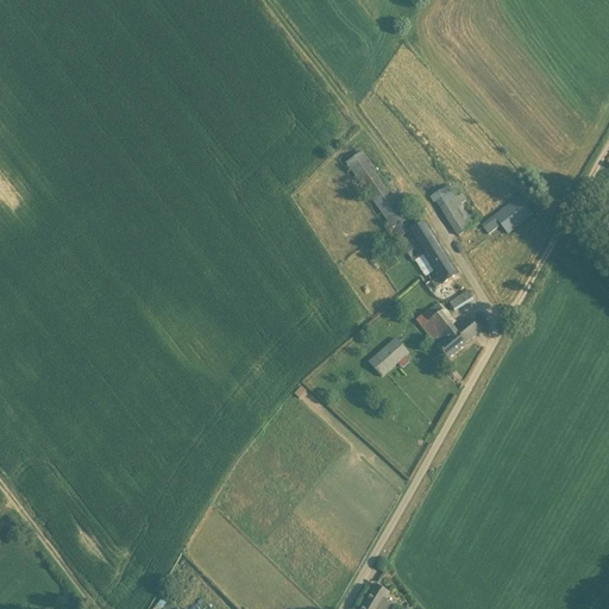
[(401,238),(416,228),(413,224),(416,221),(407,208),(408,207),(387,179),(382,182),(362,152),(346,163),(383,213),(390,224),(384,227),(390,234),(395,231),(401,238)]
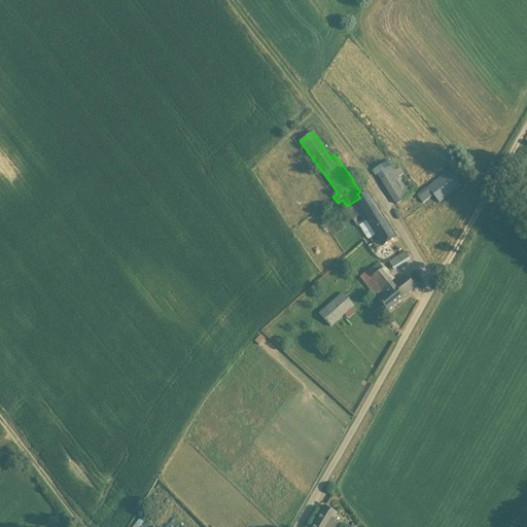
[(395,205),(414,194),(403,176),(407,174),(402,167),(396,171),(389,160),(374,170),(395,205)]
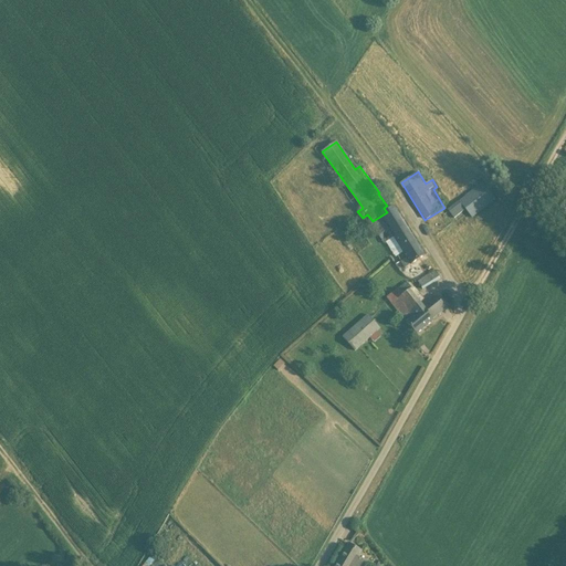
[(457,227),(471,217),(472,218),(495,199),(482,182),(459,201),(460,205),(447,215),(457,227)]
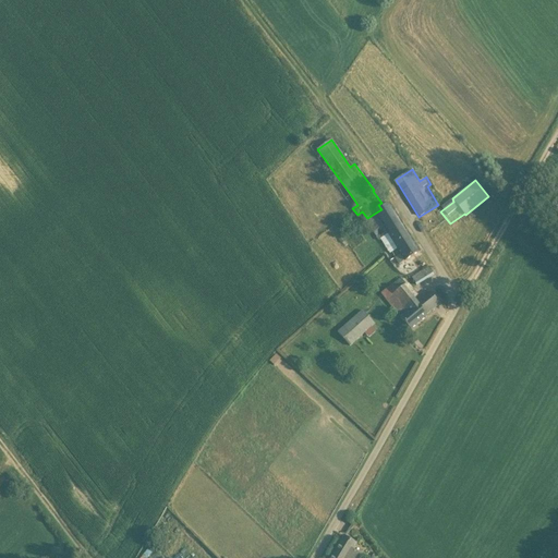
[(390,205),(381,209),(367,218),(379,237),(390,254),(392,253),(399,265),(420,252),(390,205)]
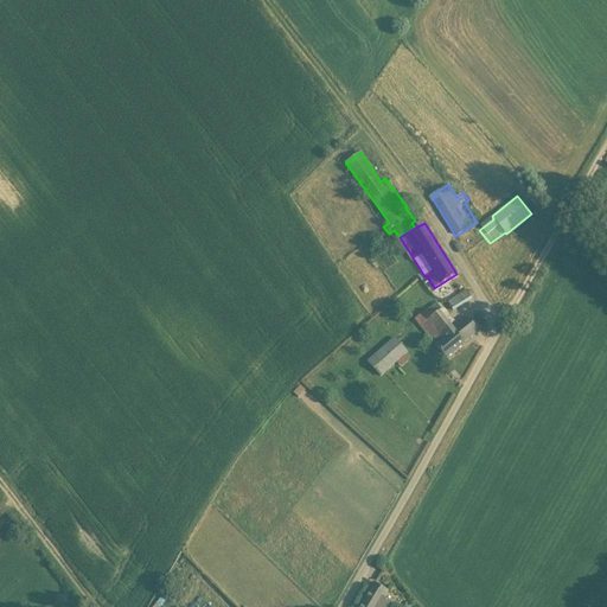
[(448,300),(453,308),(472,299),(467,291),(448,300)]
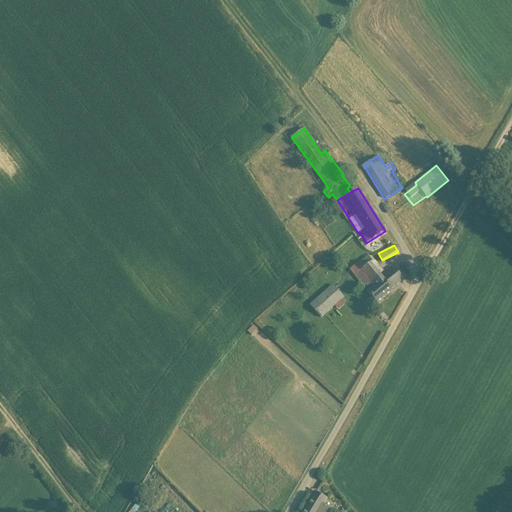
[(336,259),(332,254),(332,253),(326,258),(327,258),(331,263),(336,259)]
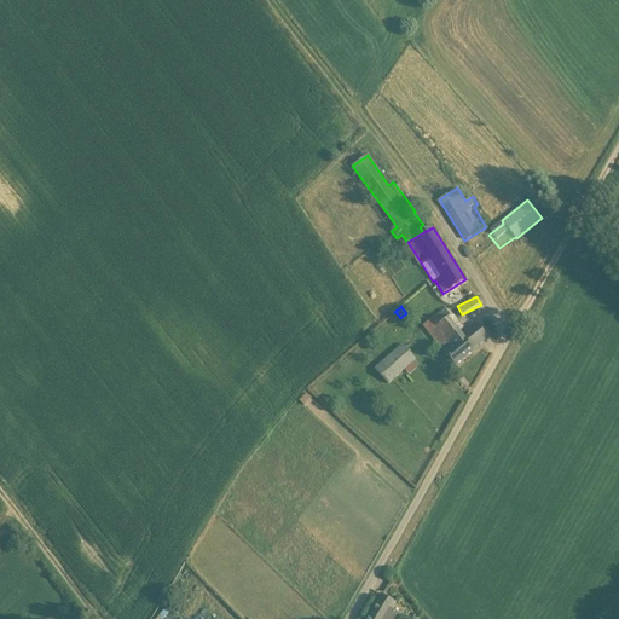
[(489,337),(478,324),(463,335),(461,331),(463,328),(452,314),(450,316),(445,308),(423,325),(441,350),(447,345),(450,348),(445,352),(456,366),(474,351),(473,350),(489,337)]
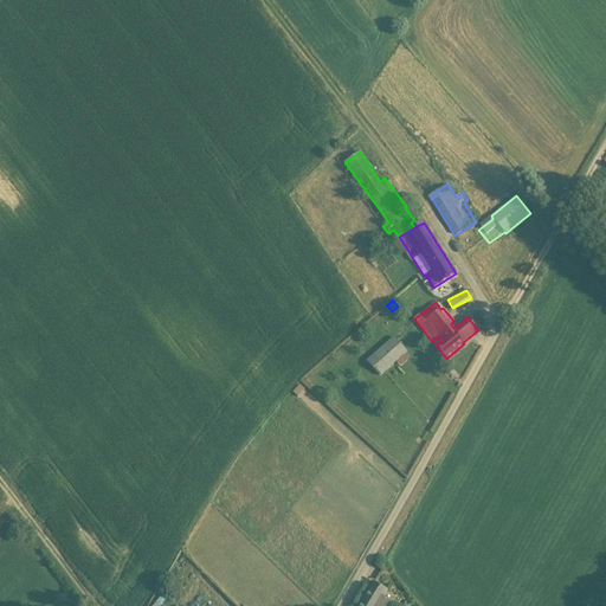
[(367,361),(380,376),(407,353),(393,337),(367,361)]
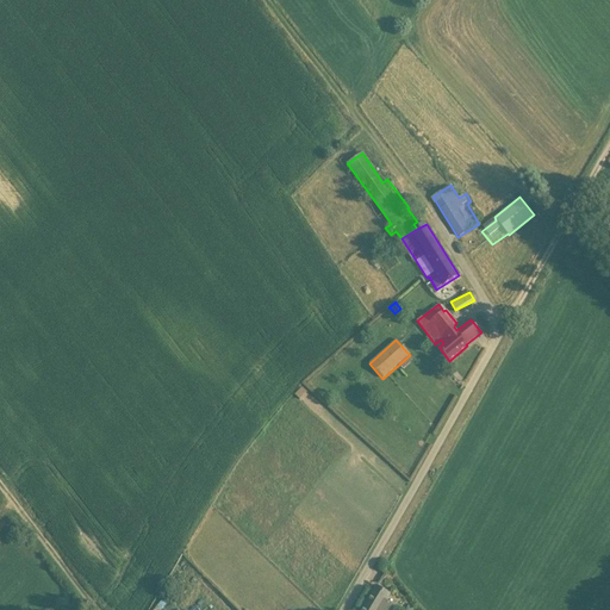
[(377,586),(373,593),(362,609),(394,609),(397,607),(387,601),(391,595),(377,586)]
